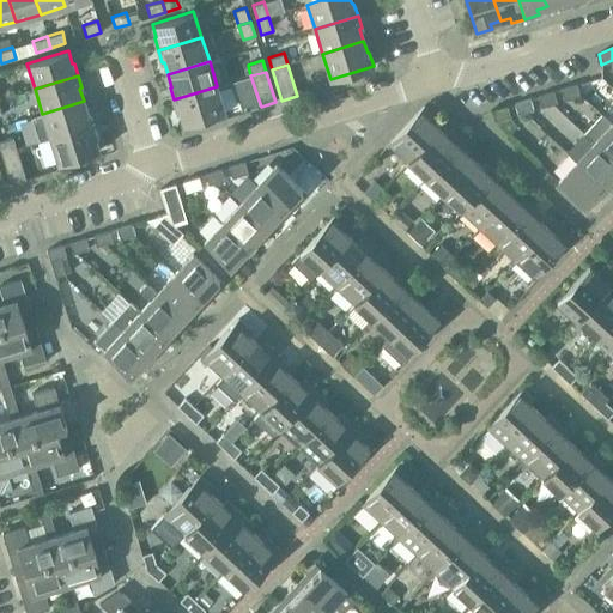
[(581,95),(577,84),(560,89),(564,99),(581,95)]
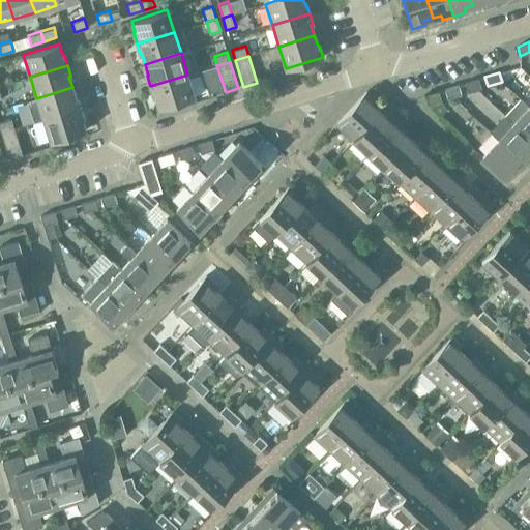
[(187,75),(150,86),(153,97),(155,96),(158,108),(195,97),(187,75)]
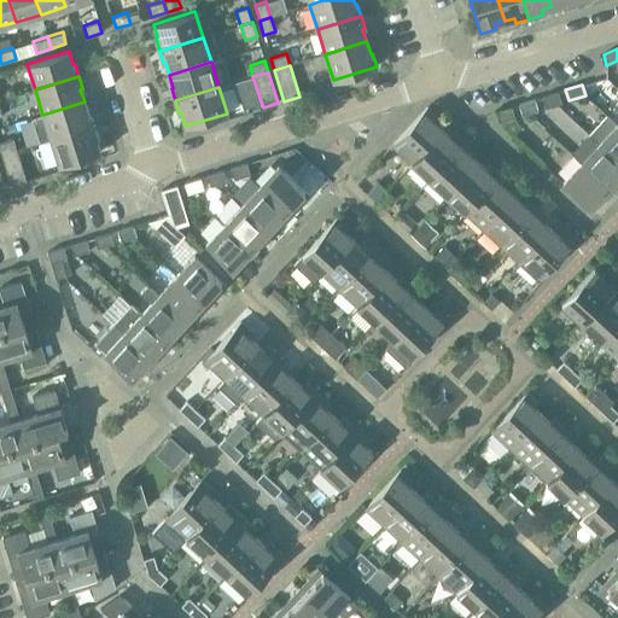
[(561,103),(558,92),(542,97),(546,108),(561,103)]
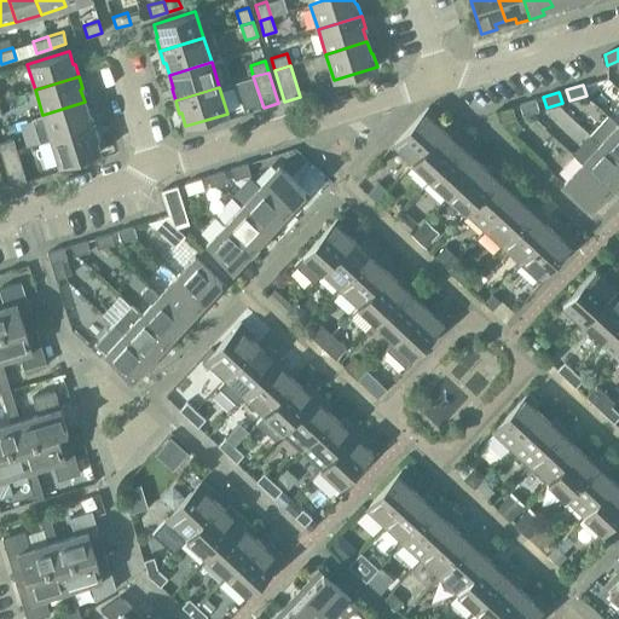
[(519,105),(522,116),(539,110),(536,99),(519,105)]
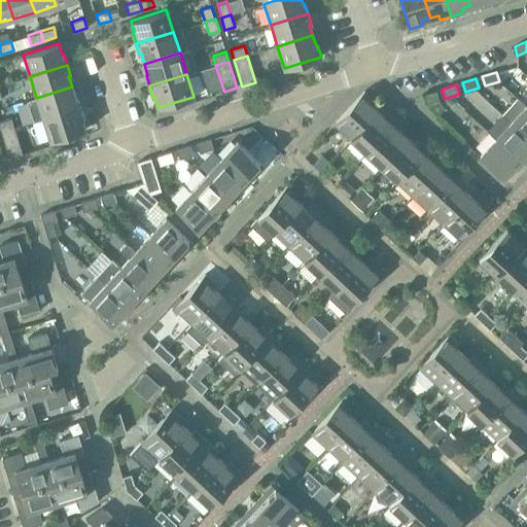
[(36,98),(43,118),(80,107),(77,97),(75,97),(72,86),(36,98)]
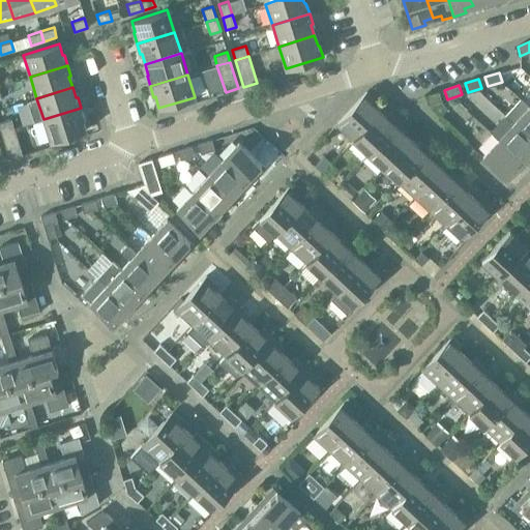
[(335,124),(352,140),(379,110),(373,105),(376,100),(366,91),(335,124)]
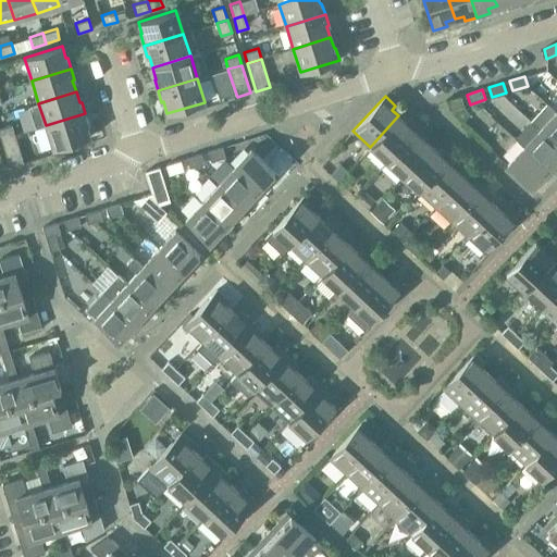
[(446,101),(449,111),(463,106),(460,96),(446,101)]
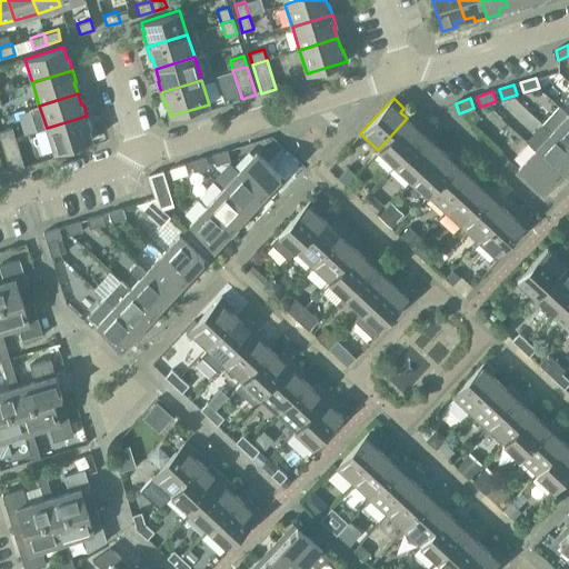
[(568,116),(567,115),(551,131),(568,148),(568,116)]
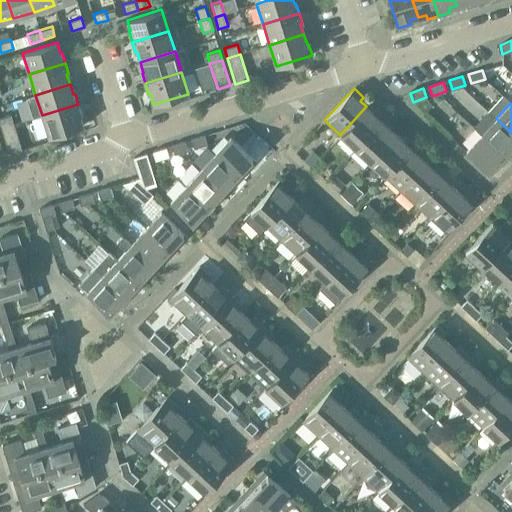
[(78,104),(42,115),(48,137),(83,126),(79,115),(81,114),(78,104)]
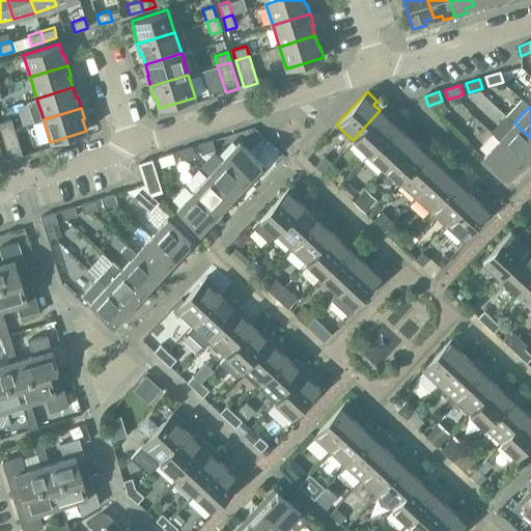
[(353,140),(368,155),(398,121),(390,113),(386,116),(380,110),(353,140)]
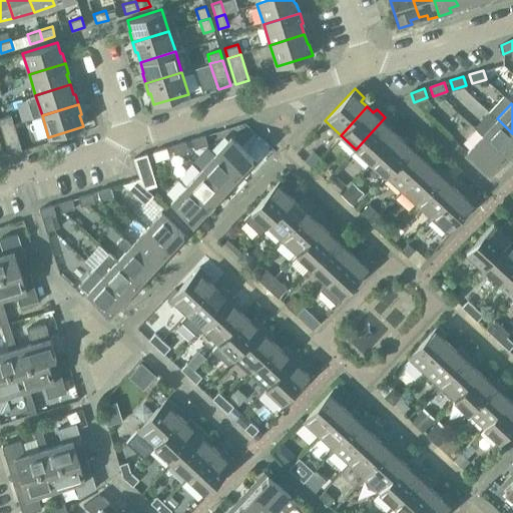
[(0,117),(0,124),(1,128),(13,124),(10,115),(0,117)]
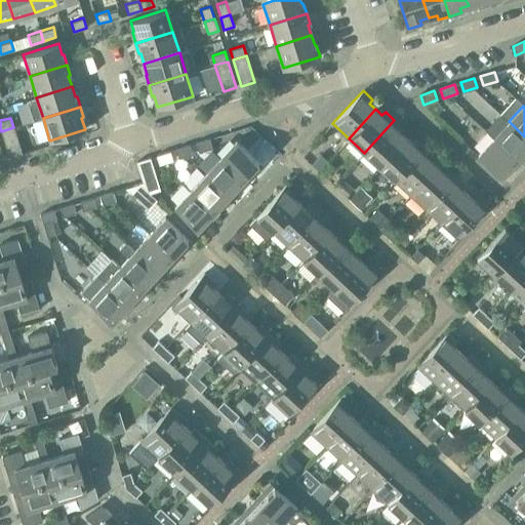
[(364,153),(379,166),(406,137),(400,131),(403,128),(394,120),(364,153)]
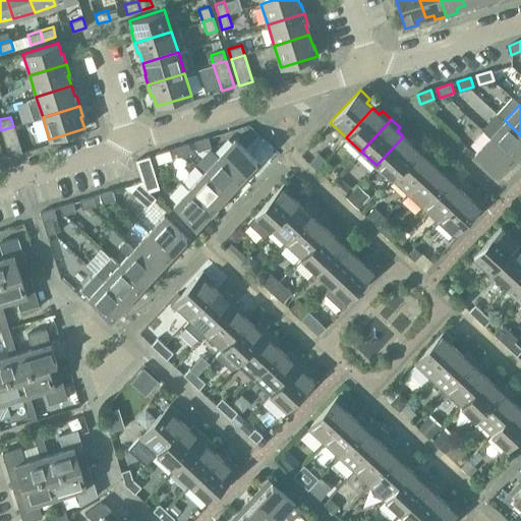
[(520,135),(505,120),(489,136),(515,161),(520,154),(520,135)]
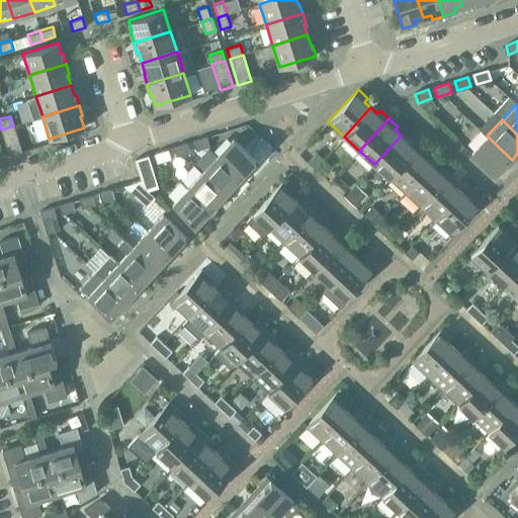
[(13,125),(1,130),(9,156),(21,152),(13,125)]
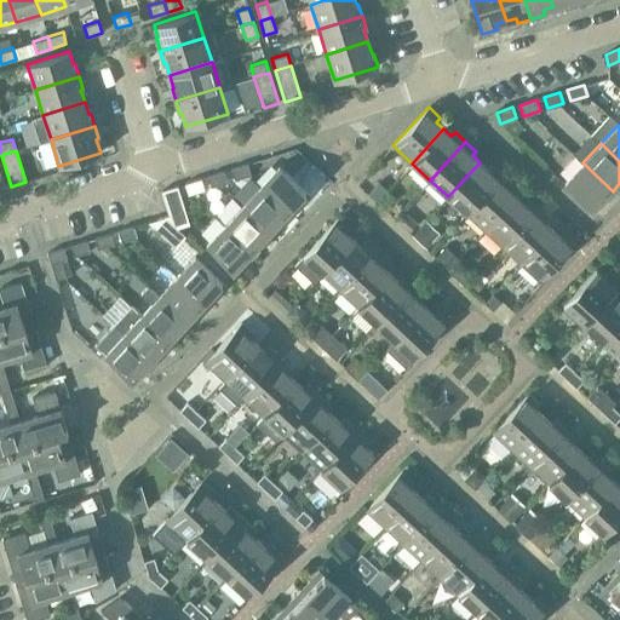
[(448,196),(466,213),(501,174),(492,165),(487,170),(480,162),(448,196)]
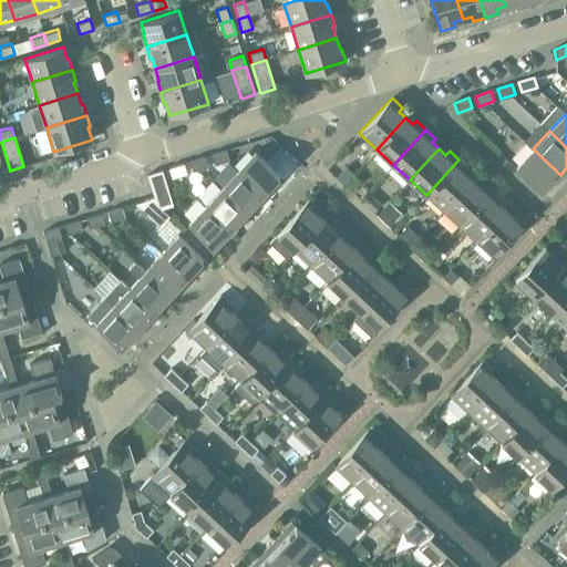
[(560,175),(533,148),(516,167),(544,193),(560,175)]
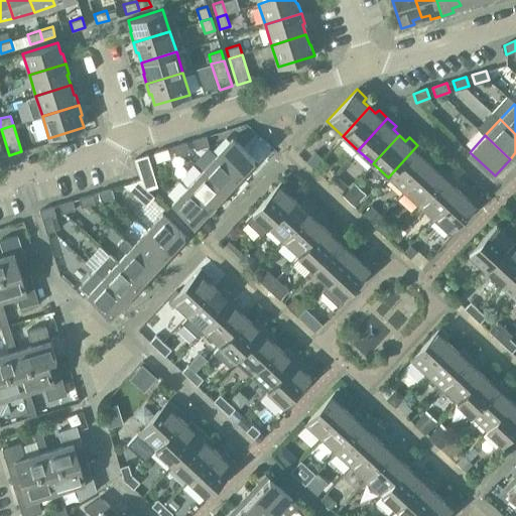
[(209,145),(206,137),(192,141),(195,150),(209,145)]
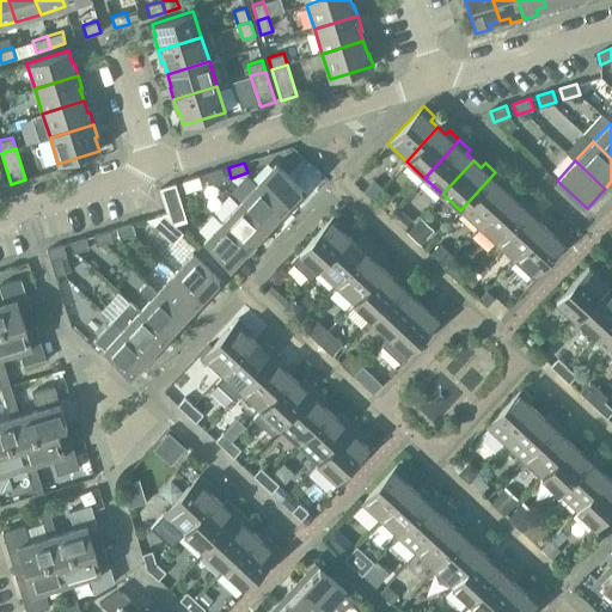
[(275,164),(257,183),(287,212),(306,191),(275,164)]
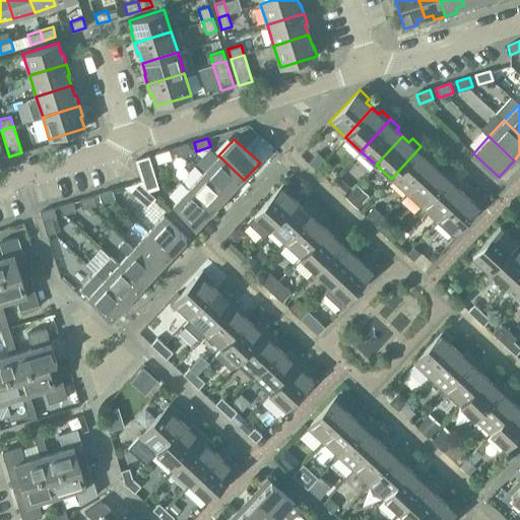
[(191,152),(188,144),(174,148),(177,157),(191,152)]
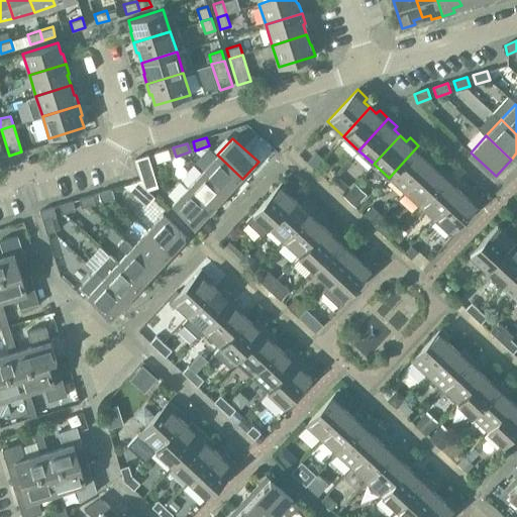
[(389,178),(404,192),(430,164),(424,158),(427,153),(418,145),(389,178)]
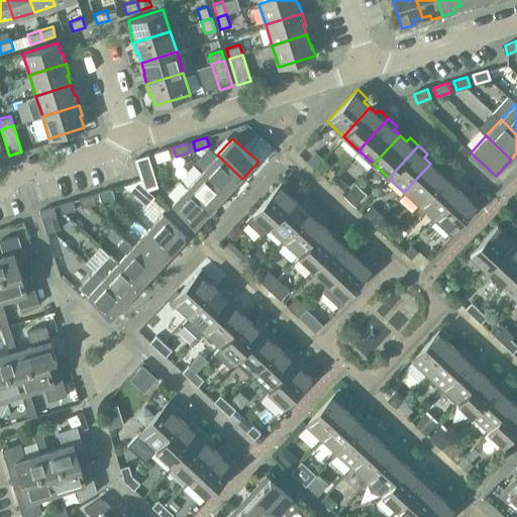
[(170,158),(168,148),(153,153),(157,163),(170,158)]
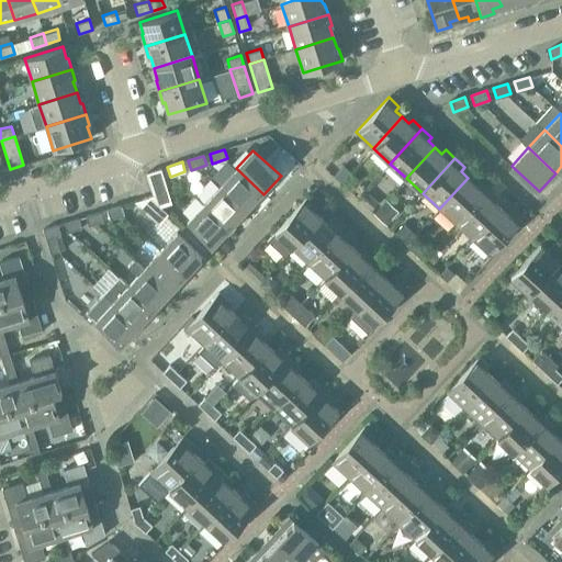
[(236,168),(220,186),(247,212),(263,194),(236,168)]
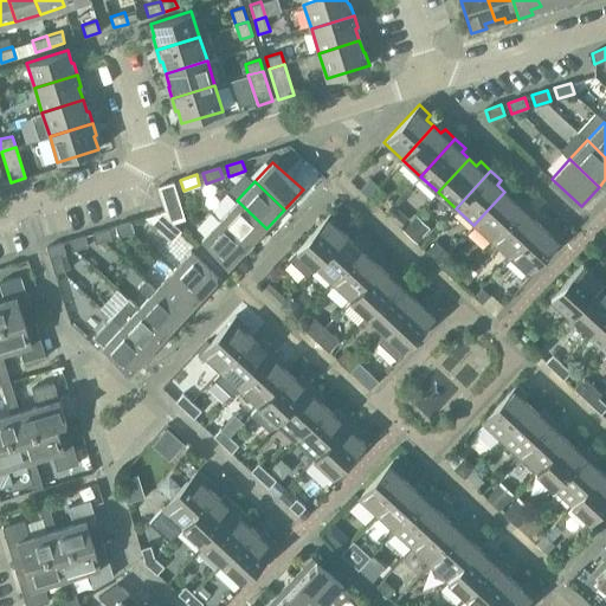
[(165,211),(160,212),(173,223),(185,219),(173,182),(158,187),(165,211)]
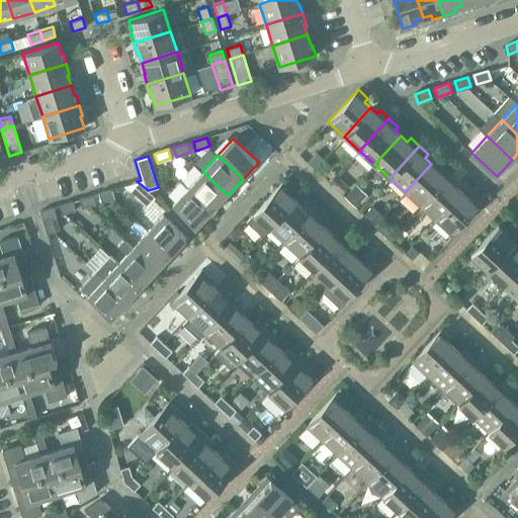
[(405,192),(420,206),(449,174),(440,166),(437,169),(431,164),(405,192)]
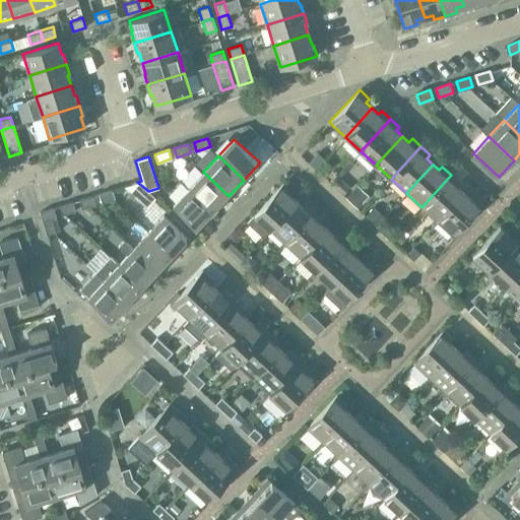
[(203,172),(188,188),(214,212),(229,196),(203,172)]
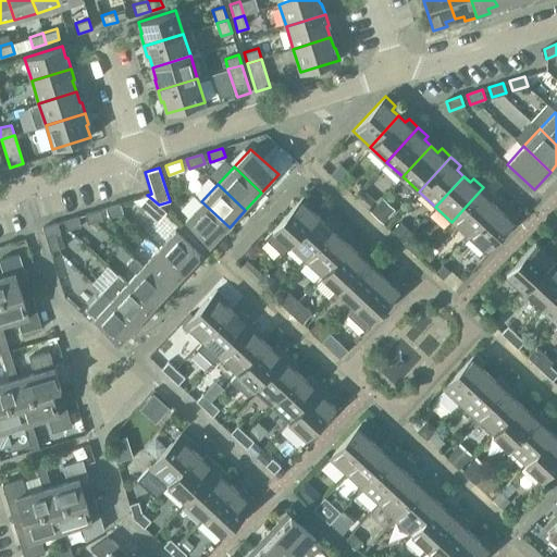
[(452,222),(468,237),(496,206),(490,199),(493,196),(483,187),(452,222)]
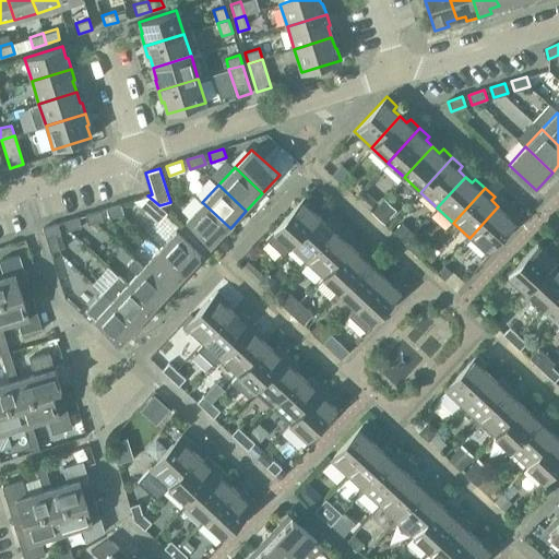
[(159,205),(147,195),(140,205),(135,201),(135,200),(133,200),(158,223),(167,213),(159,205)]
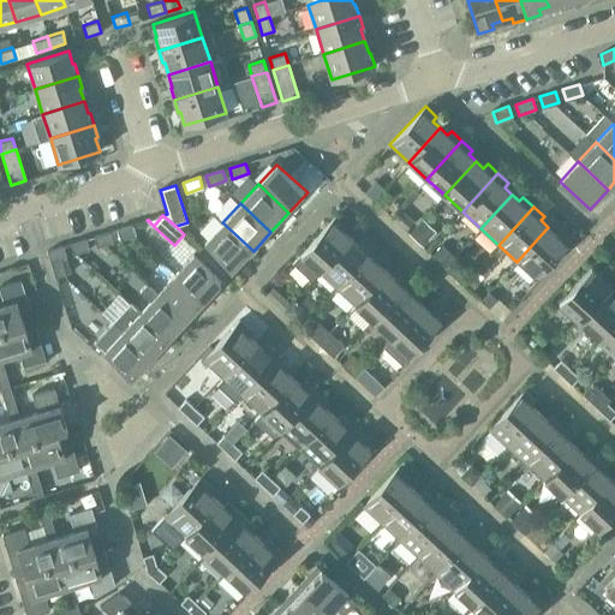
[(408,233),(423,248),(439,230),(425,215),(408,233)]
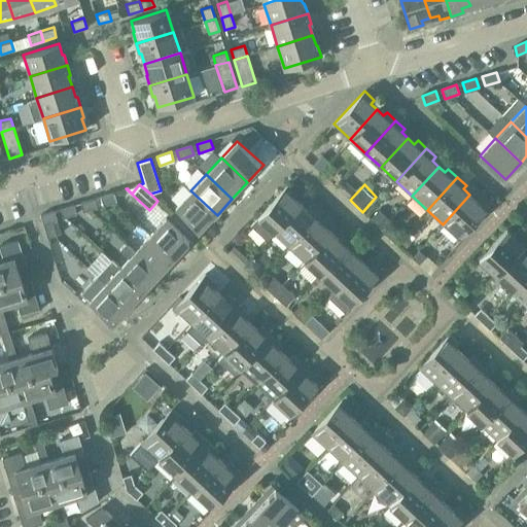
[(267,240),(273,233),(301,204),(293,198),(296,194),(287,185),(250,224),(267,240)]
